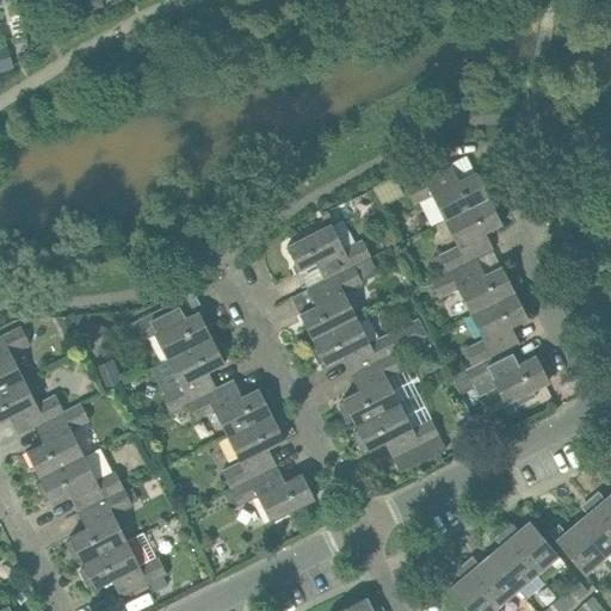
[(444,166),(405,185),(413,203),(432,193),(445,220),(487,198),(474,172),(452,183),(444,166)]
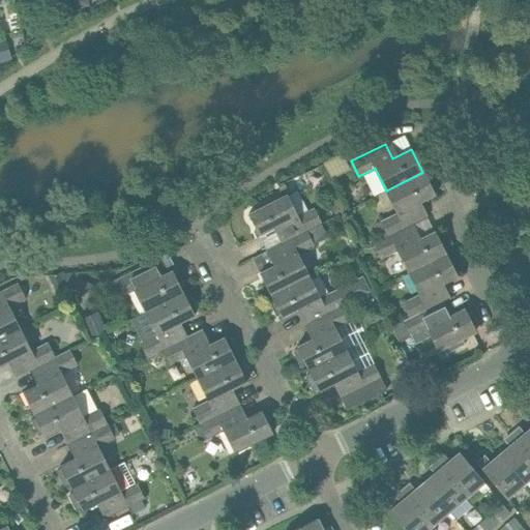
[(332,175),(350,168),(345,155),(327,163),(332,175)]
